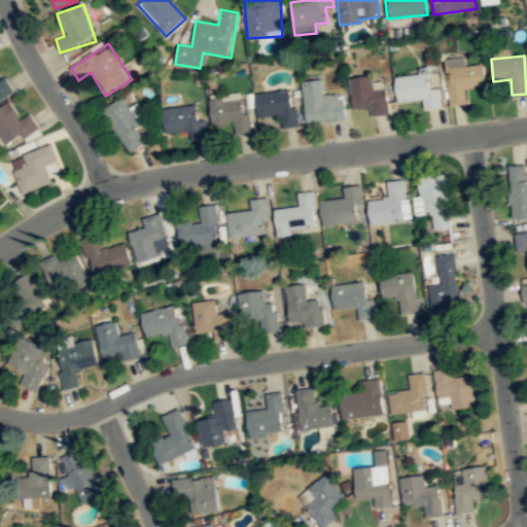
[(465,88),(485,86),(483,64),(464,66),(464,58),(446,59),(449,106),(466,104),(465,88)]
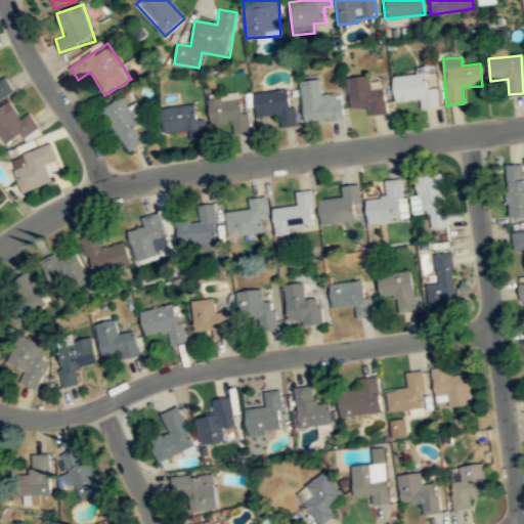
[(439,106),(437,87),(429,88),(428,73),(393,77),(395,101),(420,99),(421,108),(439,106)]
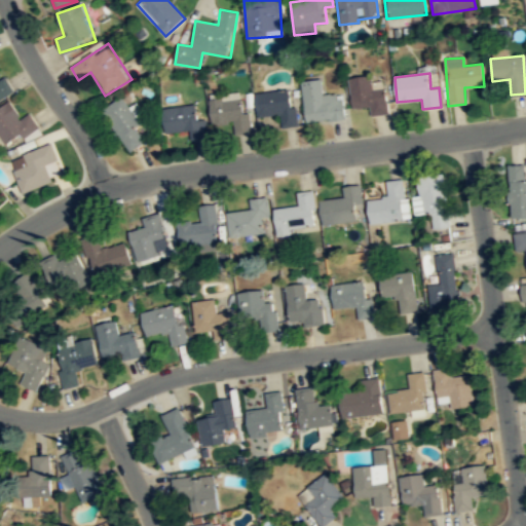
[(352,109),(370,107),(372,117),(388,114),(384,81),(371,82),(370,75),(348,78),(352,109)]
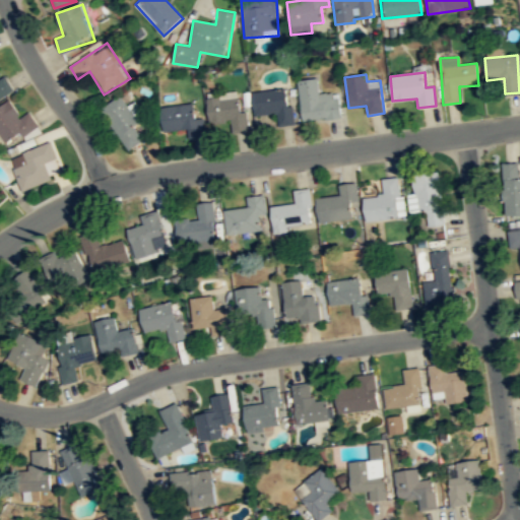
[(0,96),(12,89),(4,75),(0,77),(0,96)]
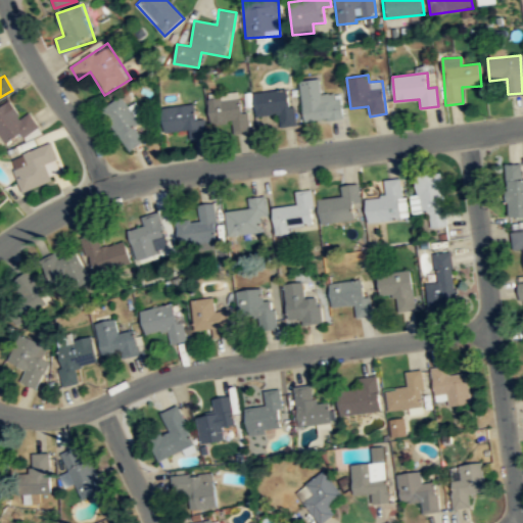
[(304,123),(342,119),(339,94),(320,95),(319,80),(300,81),(304,123)]
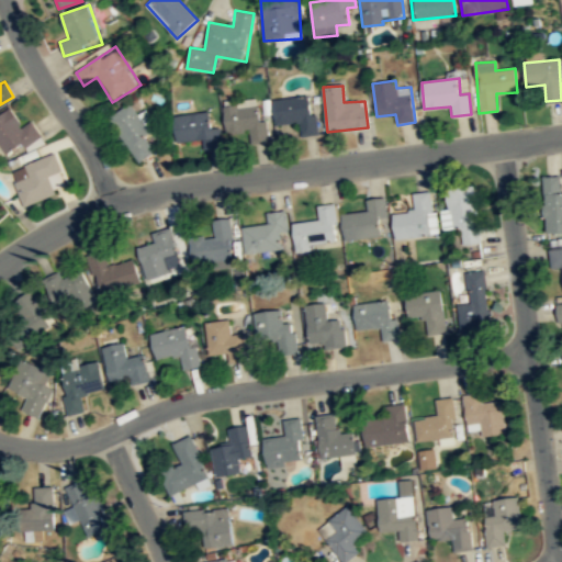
[(273,100),(274,126),(300,124),(301,137),(316,136),(313,97),(273,100)]
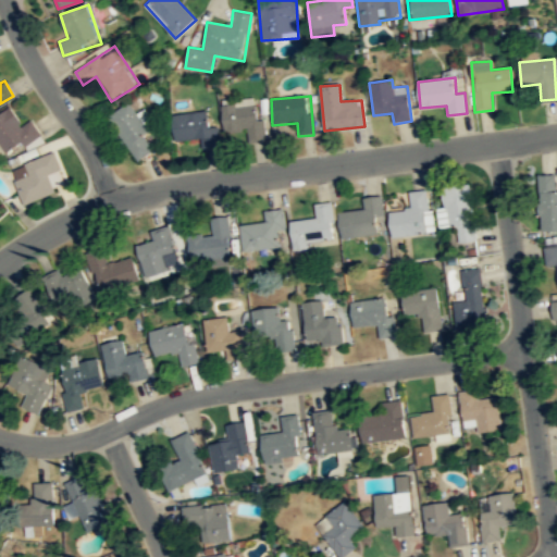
[(221,104),(224,133),(248,131),(249,143),(264,140),(259,99),(221,104)]
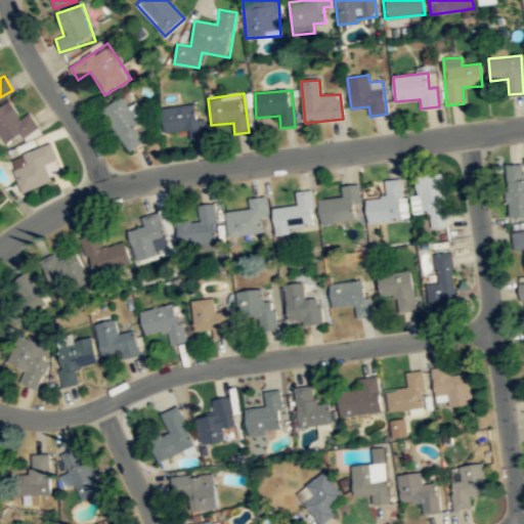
[(128,153),(147,140),(121,97),(101,110),(128,153)]
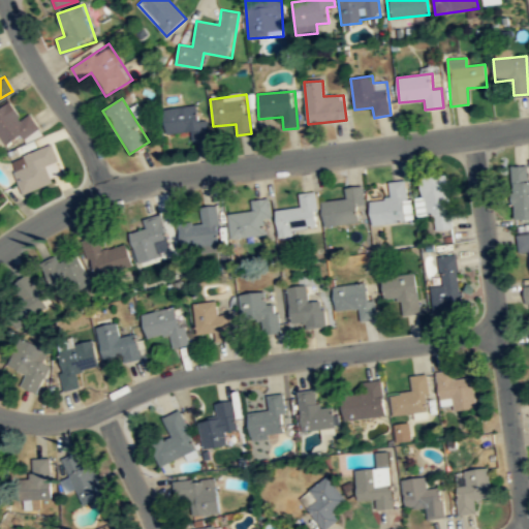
[(0,106),(0,137),(7,148),(38,127),(29,114),(21,119),(9,101),(0,106)]
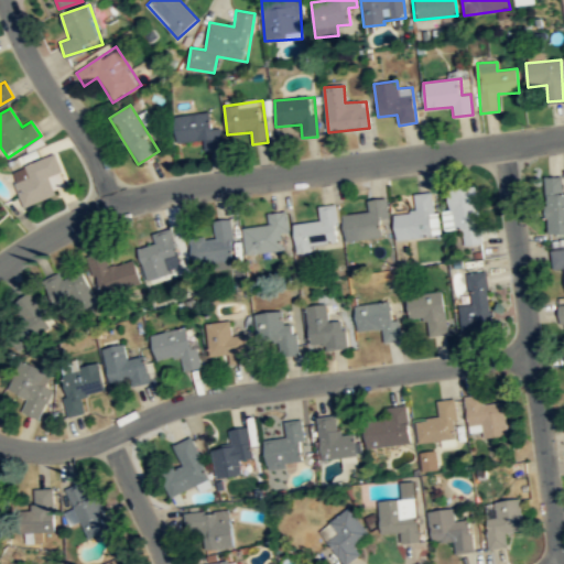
[(219,128),(210,129),(209,112),(174,116),(177,147),(220,142),(219,128)]
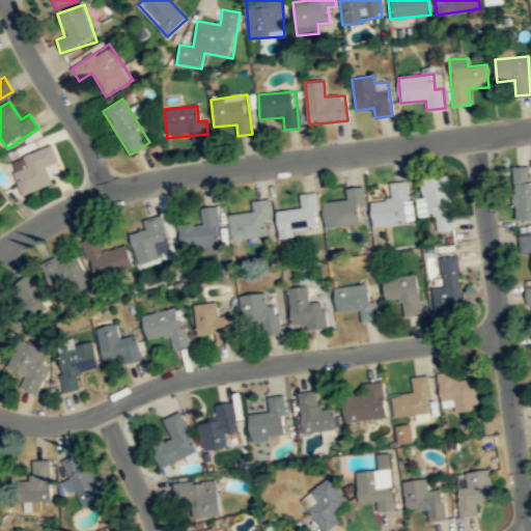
[(63,179),(51,145),(8,161),(17,184),(4,189),(8,199),(63,179)]
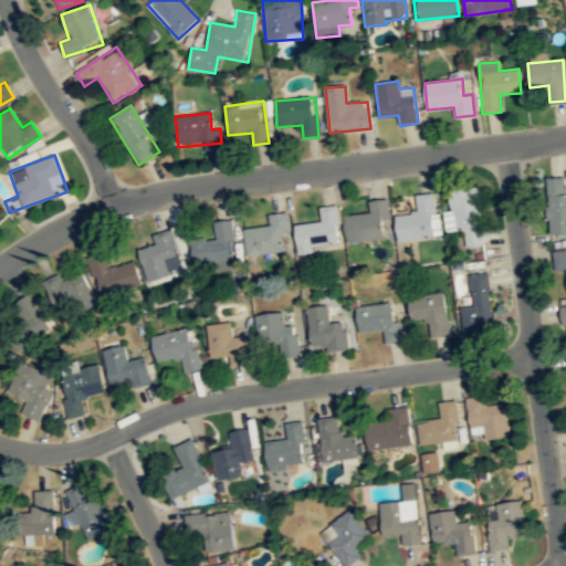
[(546,178),(547,234),(565,234),(565,196),(564,178),(546,178)]
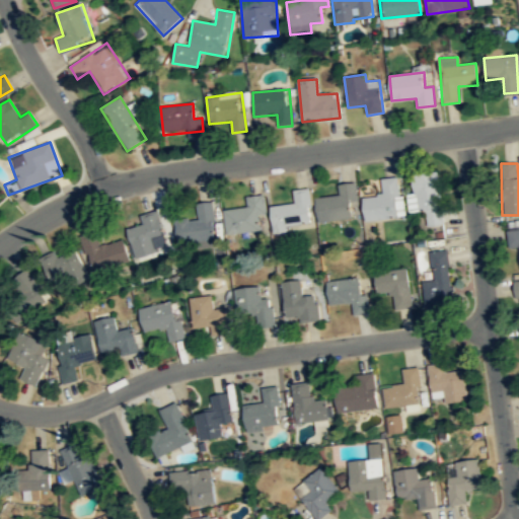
[(437,172),(412,175),(414,193),(408,194),(411,212),(425,210),(427,226),(444,224),(437,172)]
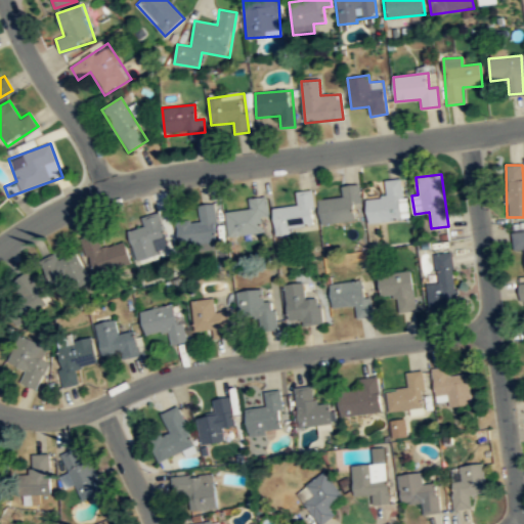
[(402,178),(383,180),(384,198),(365,199),(367,222),(405,219),(402,178)]
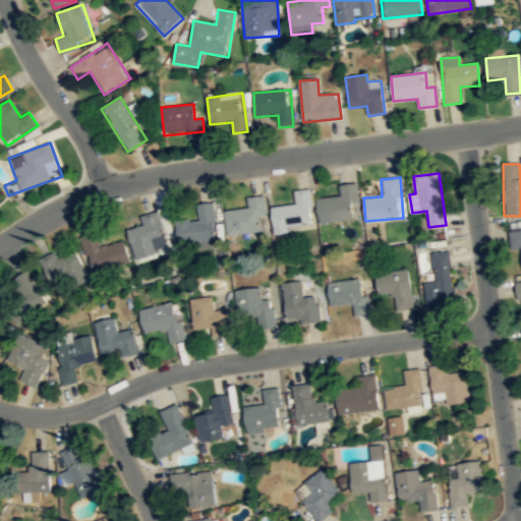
[(320,222),(360,217),(356,182),(338,184),(339,195),(316,197),(320,222)]
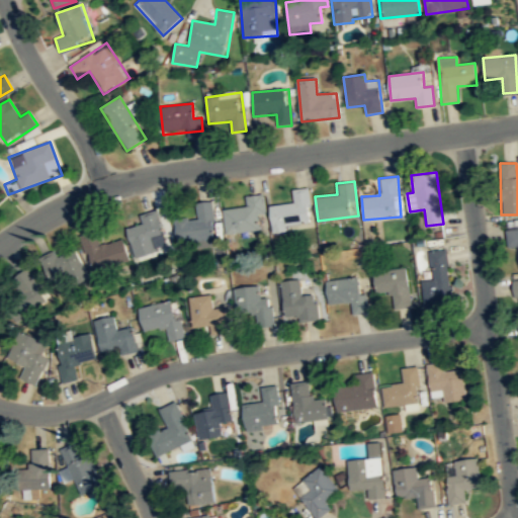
[(269,204),(271,233),(287,231),(286,221),(311,218),(309,188),(291,189),(293,202),(269,204)]
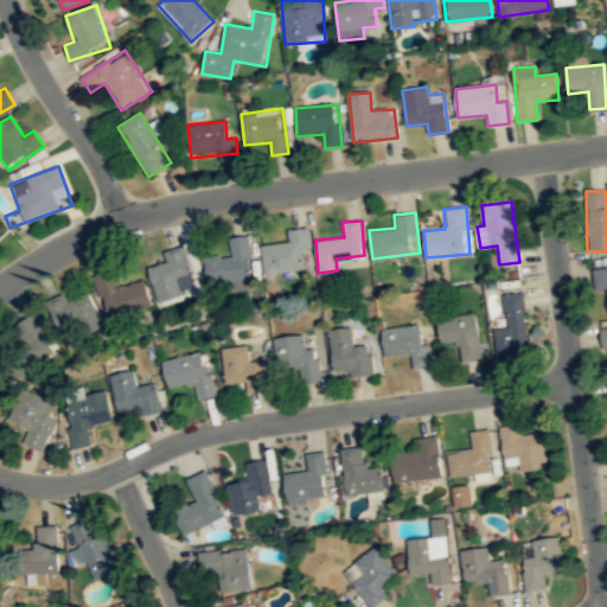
[(261,246),(263,274),(304,270),(301,250),(310,250),(307,228),(288,230),(289,243),(261,246)]
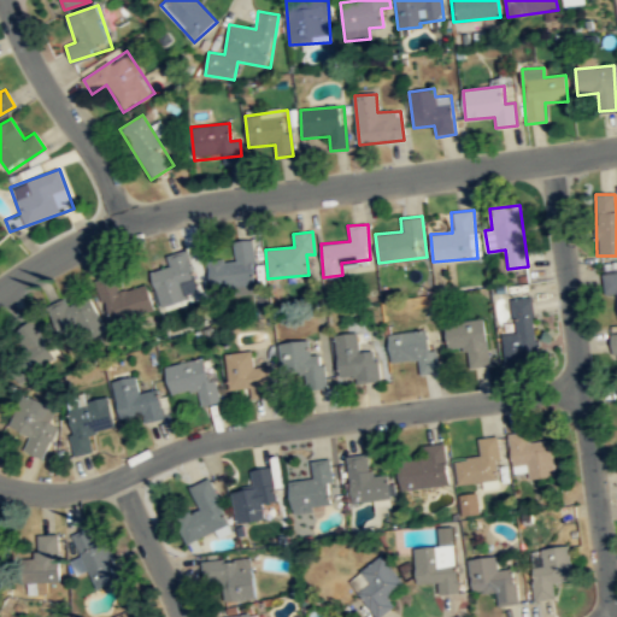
[(252,240),(233,241),(234,262),(209,264),(211,288),(256,285),(252,240)]
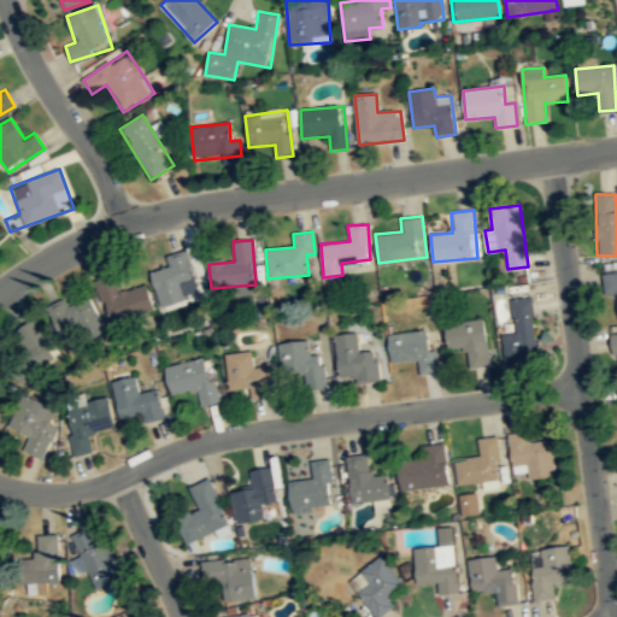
[(166,256),(169,268),(152,272),(160,305),(199,295),(187,250),(166,256)]
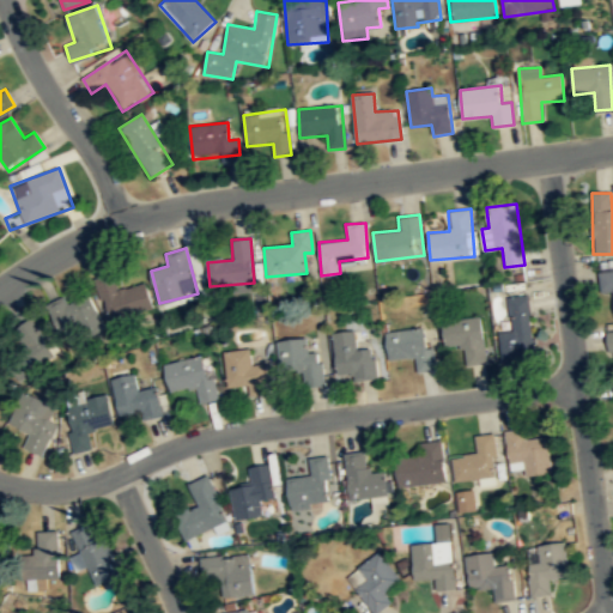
[(612,271),(598,273),(600,293),(612,292),(612,271)]
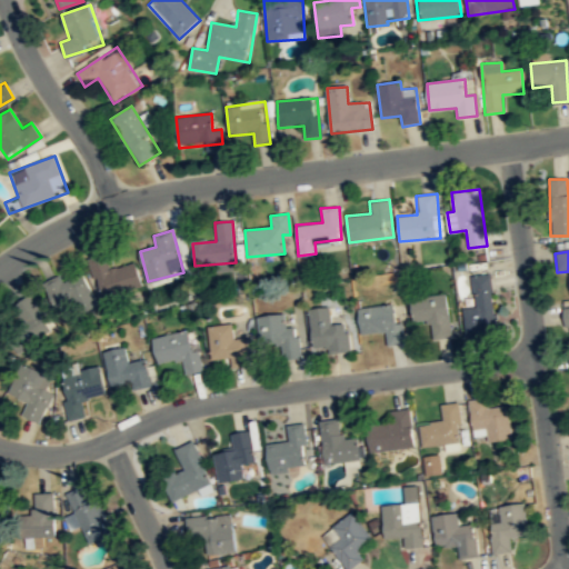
[(142,286),(137,262),(111,268),(108,253),(90,258),(99,296),(142,286)]
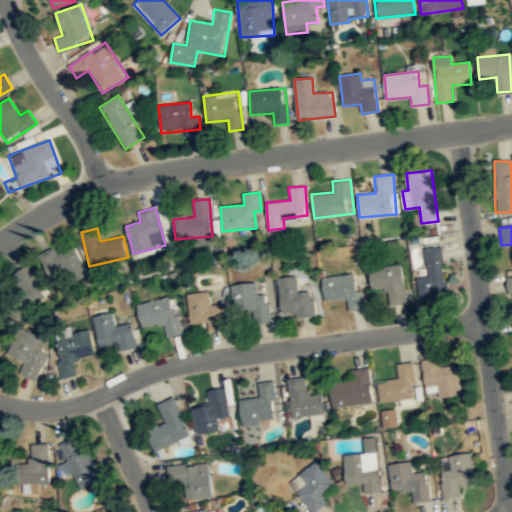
[(39,252),(52,284),(85,271),(73,239),(39,252)]
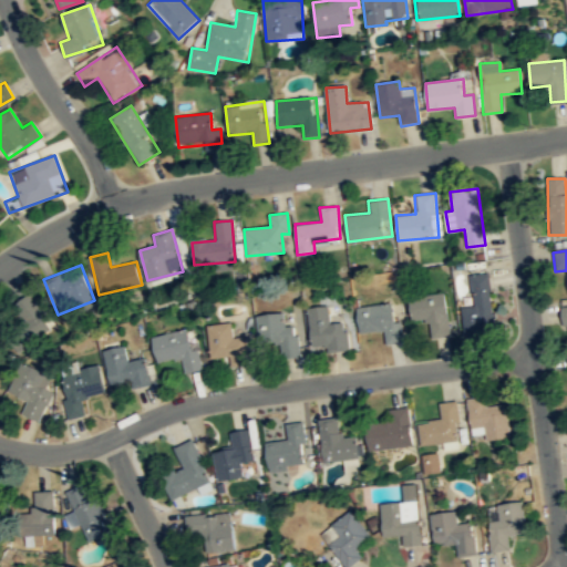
[(495,328),(488,272),(470,275),(473,306),(462,307),(465,332),(495,328)]
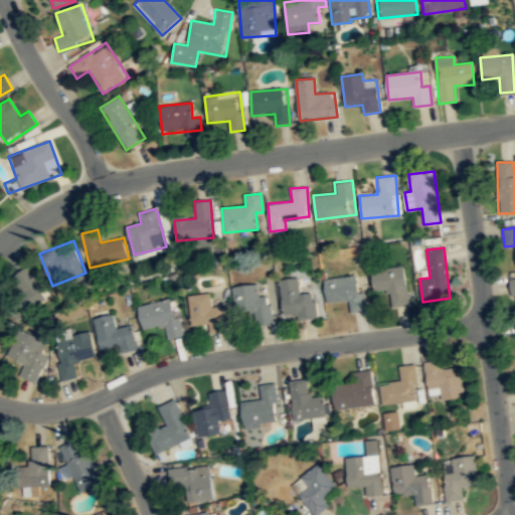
[(374,291),(388,290),(389,305),(408,304),(405,266),(372,269),(374,291)]
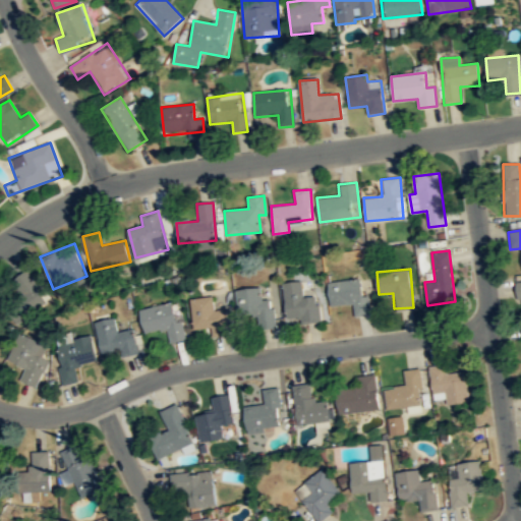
[(14,312),(42,306),(35,273),(7,279),(14,312)]
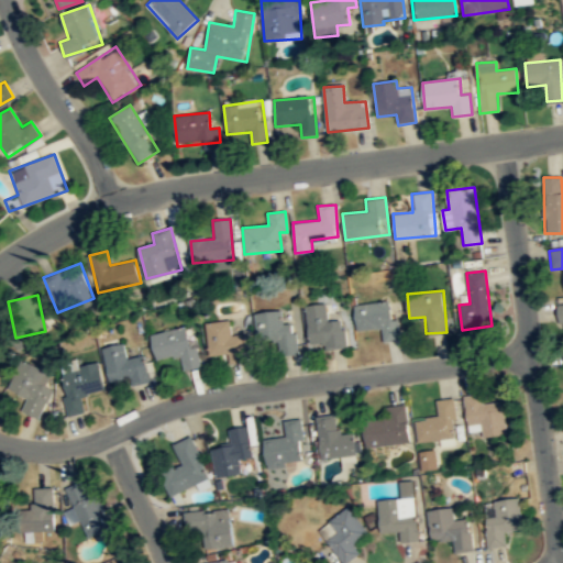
[(354,305),(357,331),(382,329),(383,341),(398,339),(394,300),(354,305)]
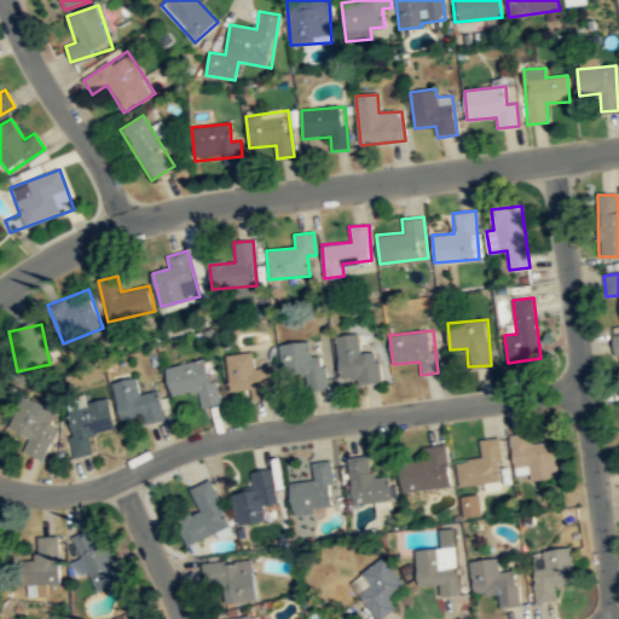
[(354,377),(356,386),(381,382),(377,351),(360,353),(358,334),(335,337),(340,380),(354,377)]
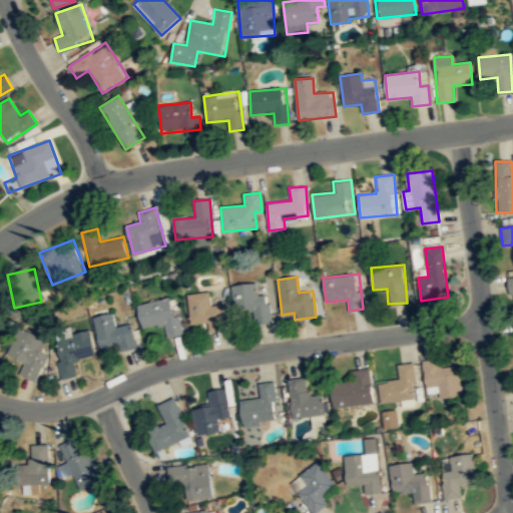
[(231,286),(235,314),(252,311),(254,324),(271,322),(267,294),(258,295),(257,283),(231,286)]
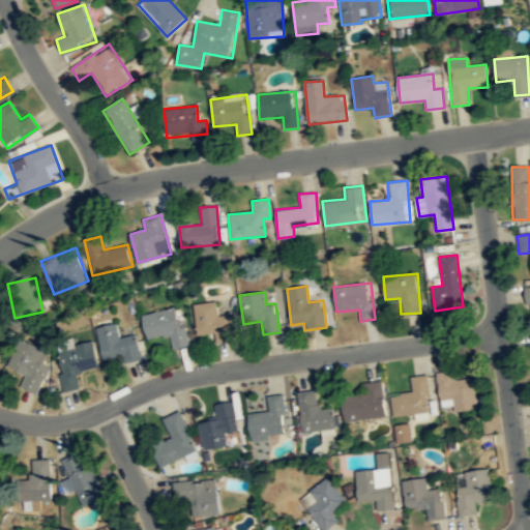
[(194,304),(197,335),(215,334),(216,342),(231,341),(230,315),(216,316),(216,302),(194,304)]
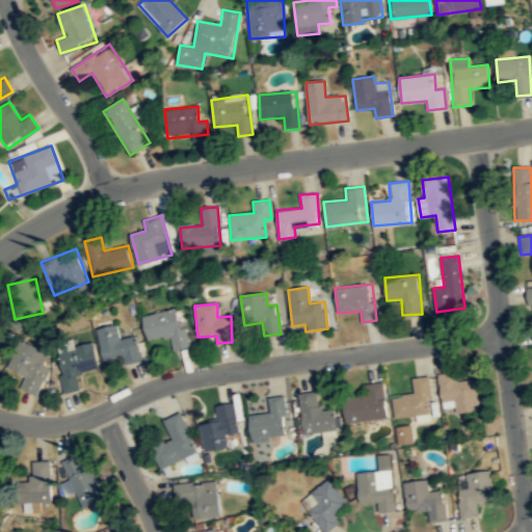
[(142,317),(148,341),(170,337),(174,350),(188,347),(180,309),(142,317)]
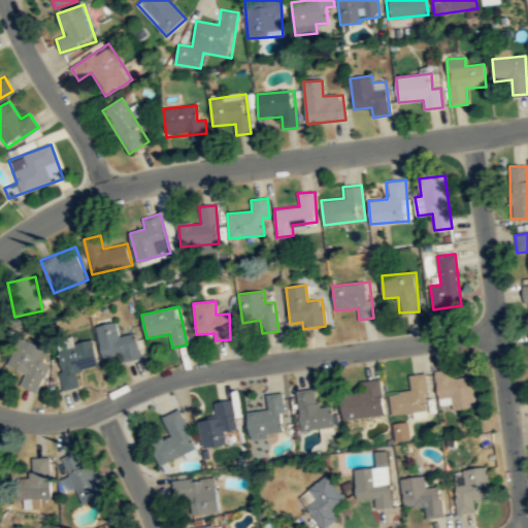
[(103,358),(123,354),(125,362),(140,359),(135,333),(120,337),(117,322),(96,326),(103,358)]
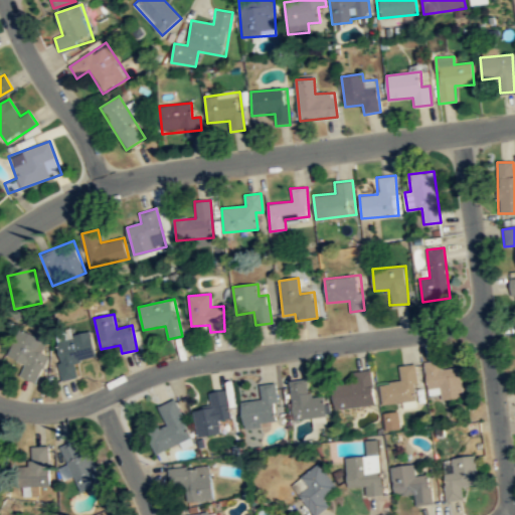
[(50,341),(18,329),(7,357),(24,363),(19,376),(35,382),(50,341)]
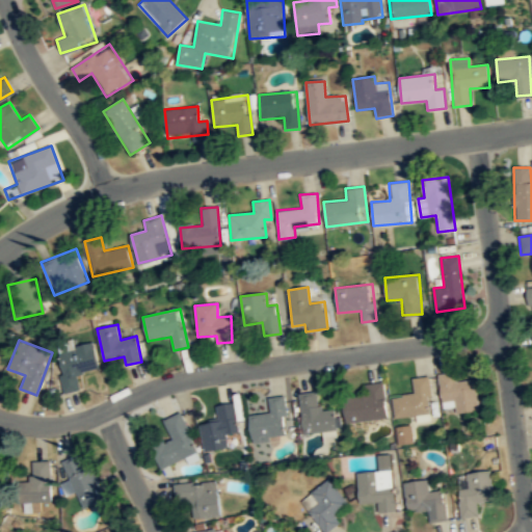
[(81,388),(78,374),(100,369),(94,342),(55,351),(65,392),(81,388)]
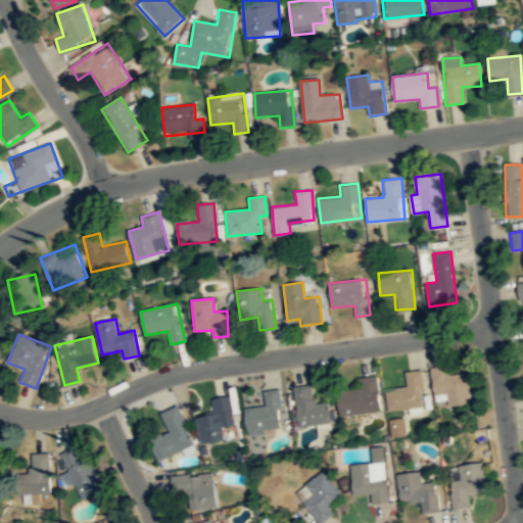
[(471,403),(466,367),(431,371),(435,398),(445,397),(446,407),(471,403)]
